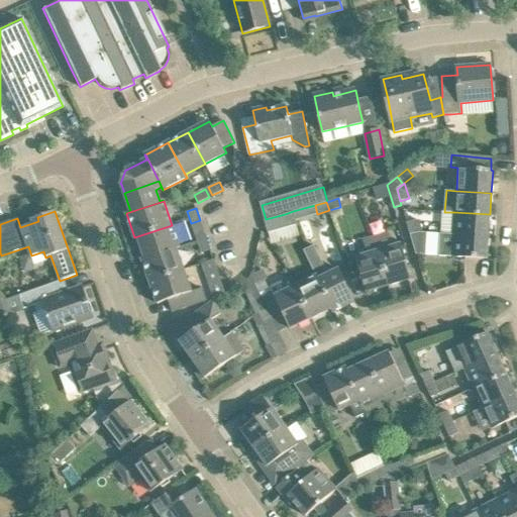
[(266,219),(265,220),(264,220),(268,232),(297,223),(293,211),(285,214),(266,219)]
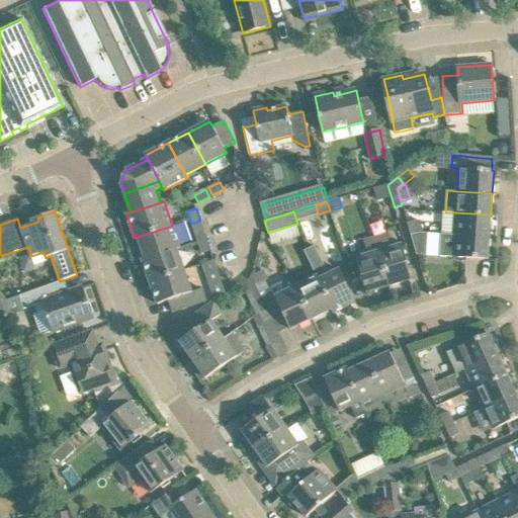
[(455,212),(454,235),(490,237),(491,214),(455,212)]
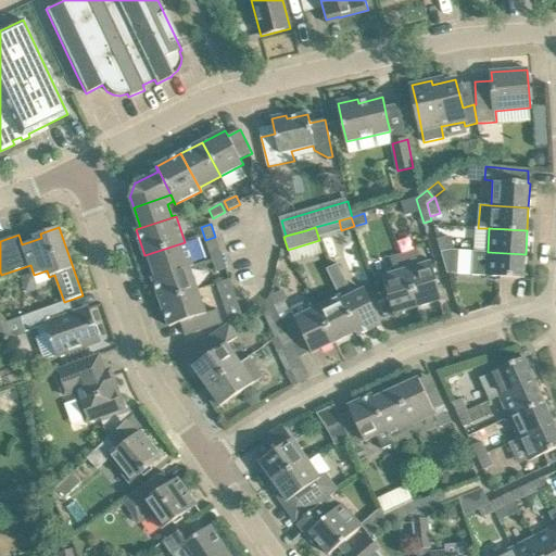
[(215,237),(205,240),(210,252),(219,249),(215,237)]
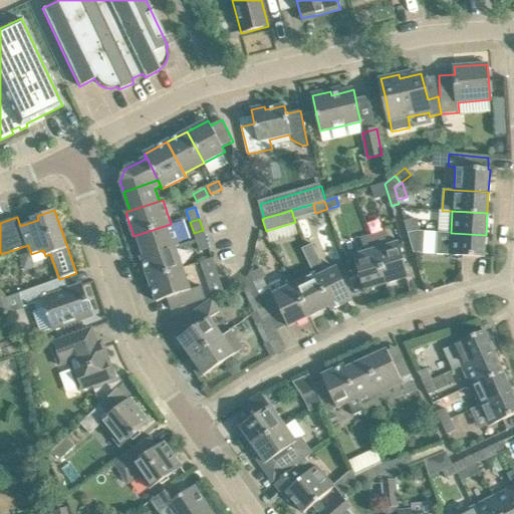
[(417,232),(413,219),(405,222),(408,234),(417,232)]
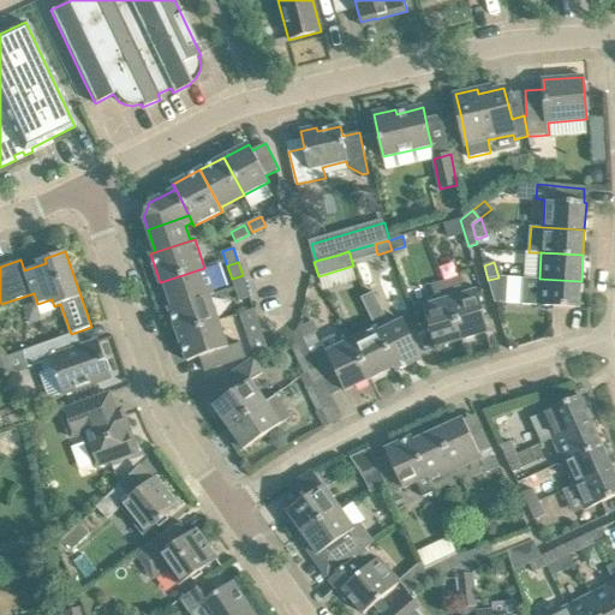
[(168,308),(169,309),(214,294),(204,268),(160,282),(160,285),(163,284),(172,306),(168,308)]
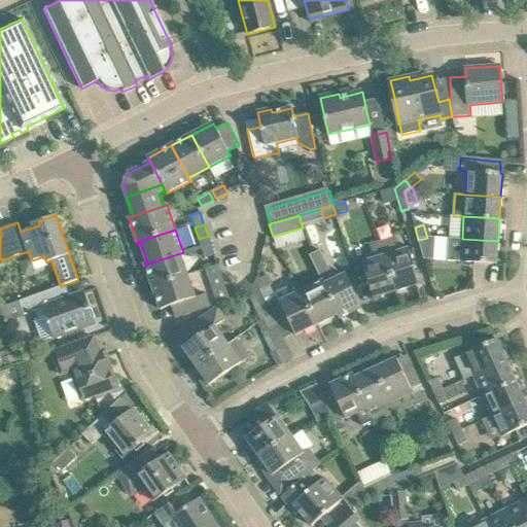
[(393,237),(380,241),(385,255),(396,291),(419,284),(409,249),(397,252),(393,237)]
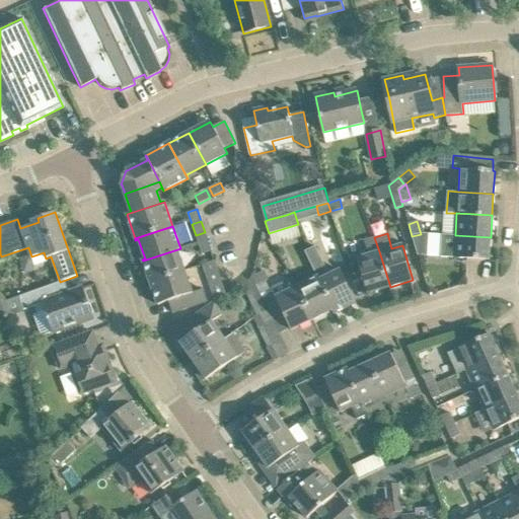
[(424,234),(421,234),(412,236),(416,247),(418,254),(426,255),(428,234),(424,234)]
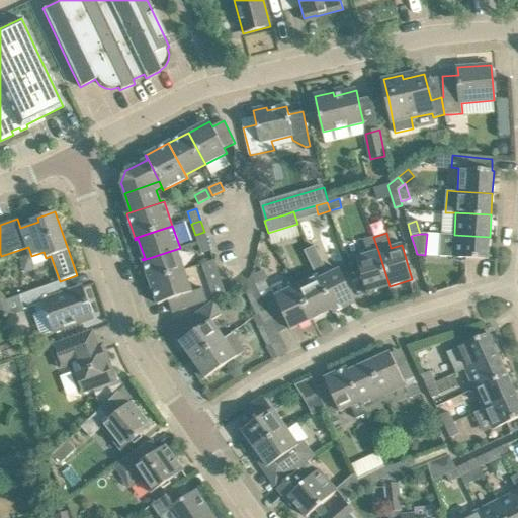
[(490,237),(454,235),(452,257),(488,259),(490,237)]
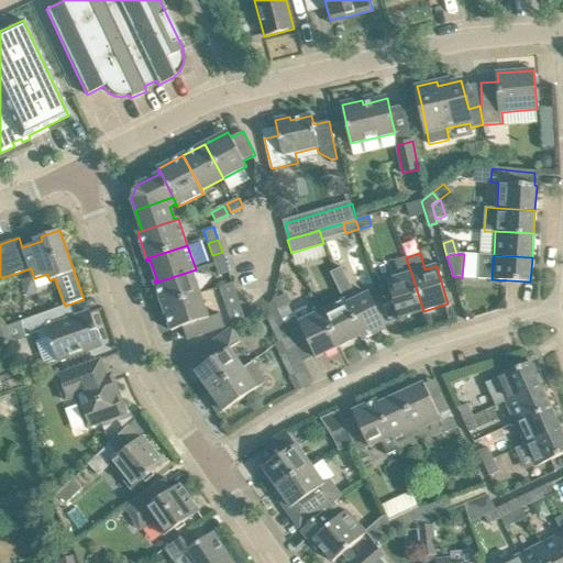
[(411,273),(406,257),(395,261),(399,276),(387,280),(398,318),(423,311),(411,273)]
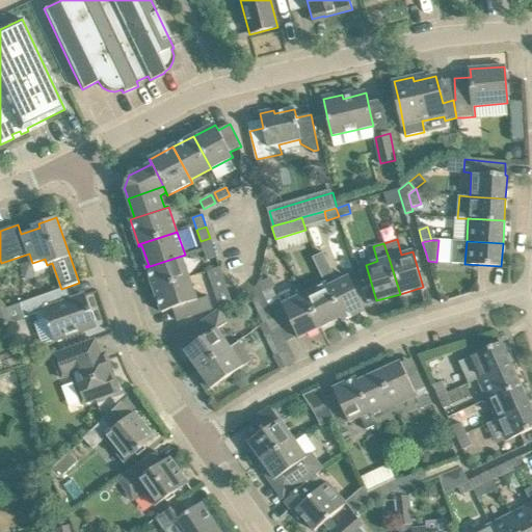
[(204,248),(208,260),(216,257),(212,245),(204,248)]
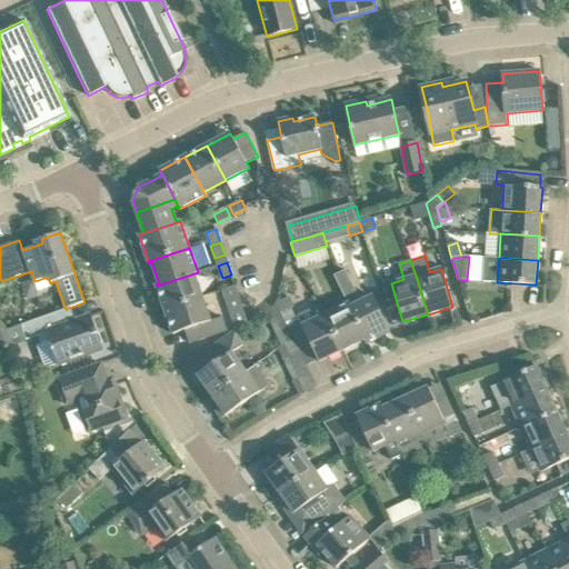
[(348,303),(367,343),(390,332),(381,312),(372,297),(361,302),(346,269),(335,275),(348,303)]
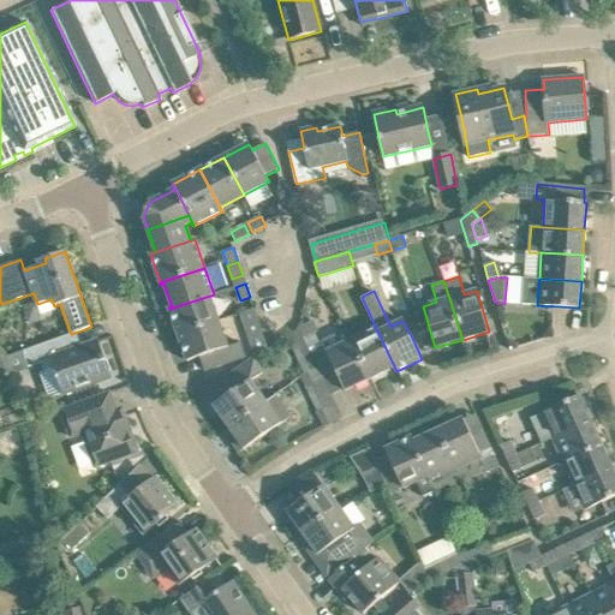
[(169,309),(178,335),(219,321),(210,296),(214,294),(169,309)]
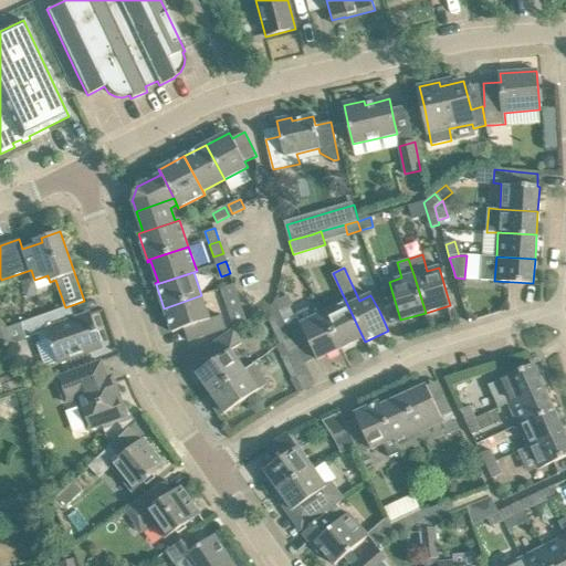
[(224,303),(239,299),(233,283),(219,289),(224,303)]
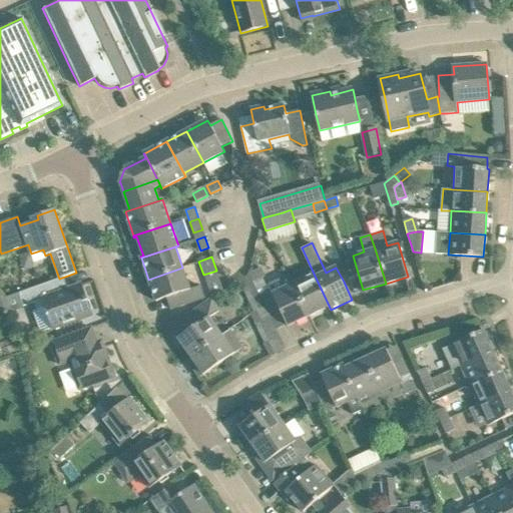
[(182,268),(148,280),(156,302),(166,298),(170,309),(204,297),(200,286),(190,290),(182,268)]
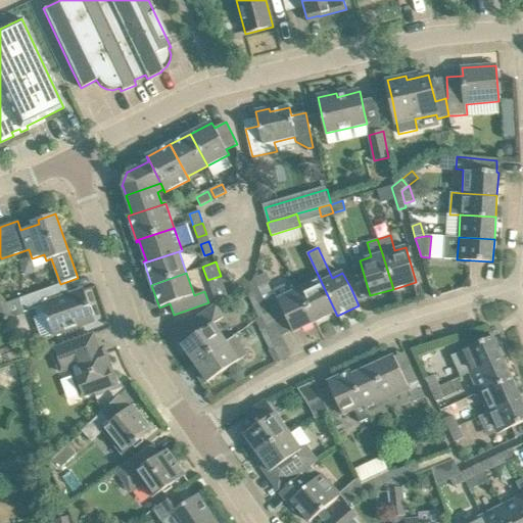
[(254,279),(274,320),(284,315),(293,332),(315,322),(298,289),(278,299),(277,295),(274,297),(270,288),(273,287),(267,273),(254,279)]
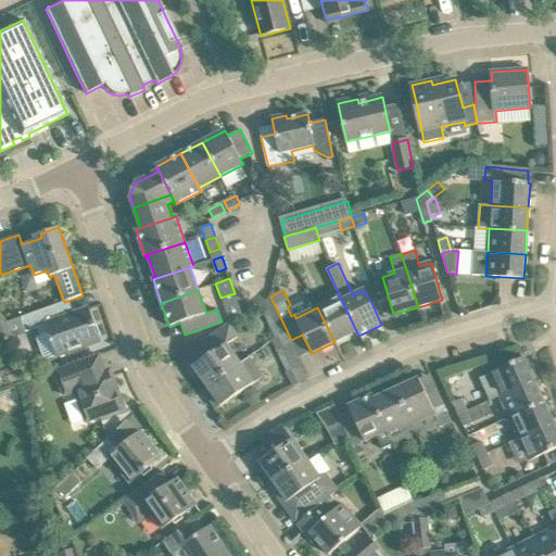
[(340,297),(317,307),(335,342),(355,332),(357,337),(358,336),(340,297)]
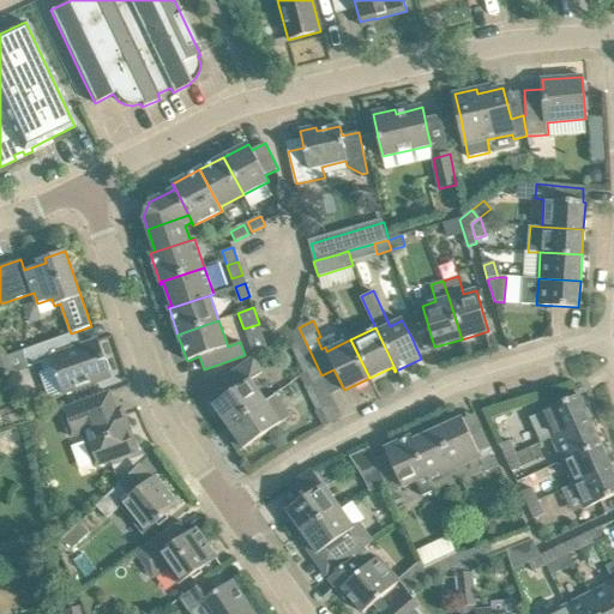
[(44,369),(40,372),(49,397),(62,392),(62,393),(89,385),(112,377),(97,341),(66,351),(60,337),(37,345),(22,351),(28,367),(41,362),(44,369)]
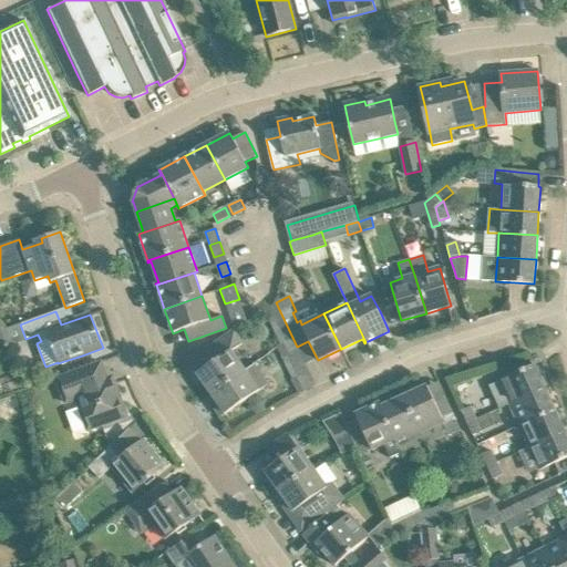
[(203,381),(212,394),(246,370),(232,350),(241,343),(233,330),(203,352),(184,364),(198,384),(203,381)]
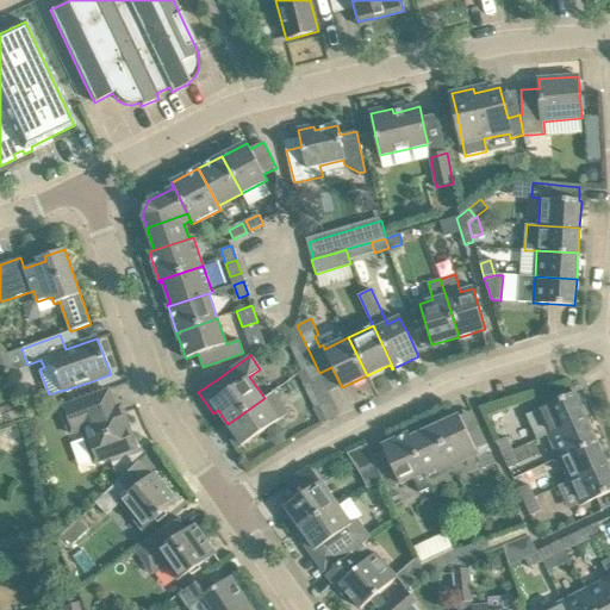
[(332,400),(319,373),(307,379),(319,406),(332,400)]
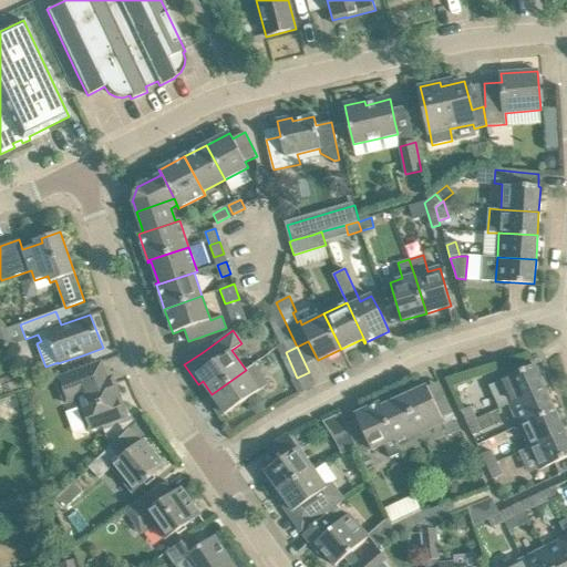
[(65,403),(79,399),(89,428),(104,423),(125,415),(112,380),(107,381),(101,362),(81,370),(57,378),(65,403)]
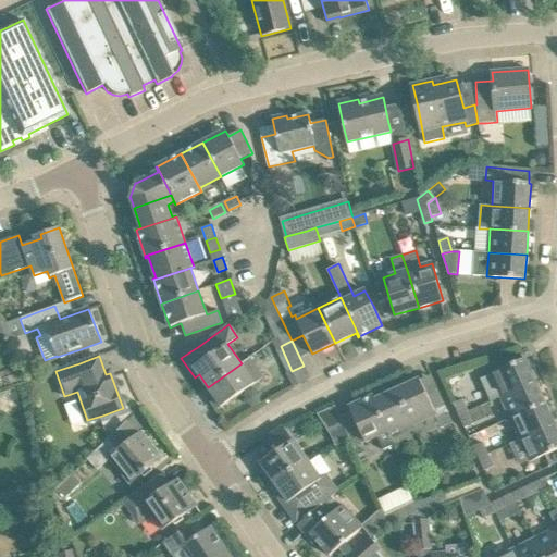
[(242,363),(208,387),(215,399),(212,403),(217,410),(263,378),(251,360),(249,358),(242,363)]
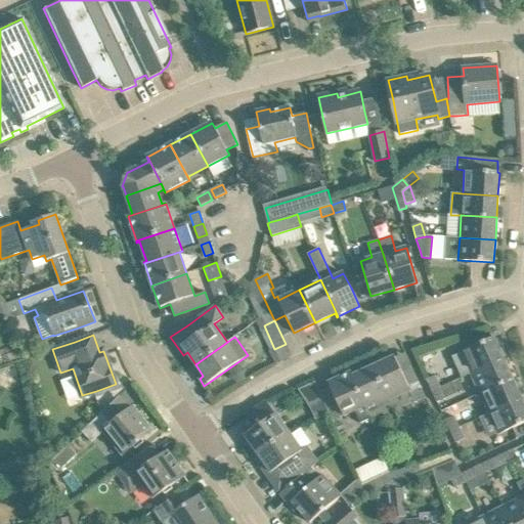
[(462,353),(452,357),(462,378),(471,374),(504,358),(494,338),(462,352),(462,353)]
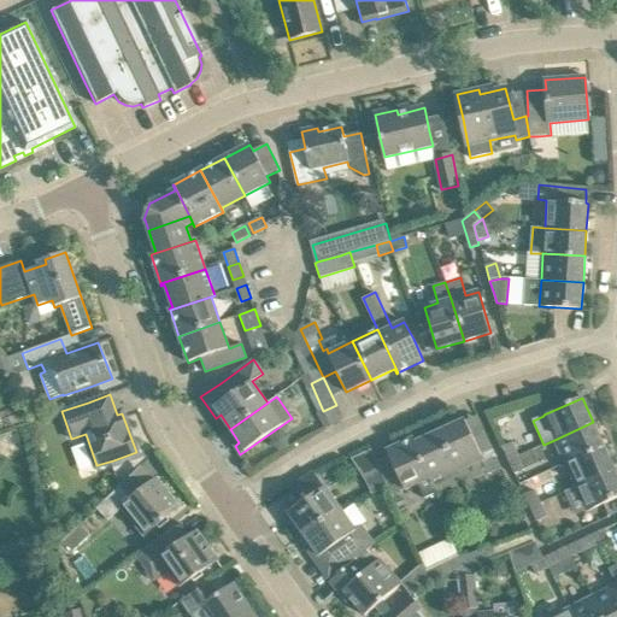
[(39,419),(27,423),(30,439),(42,436),(39,419)]
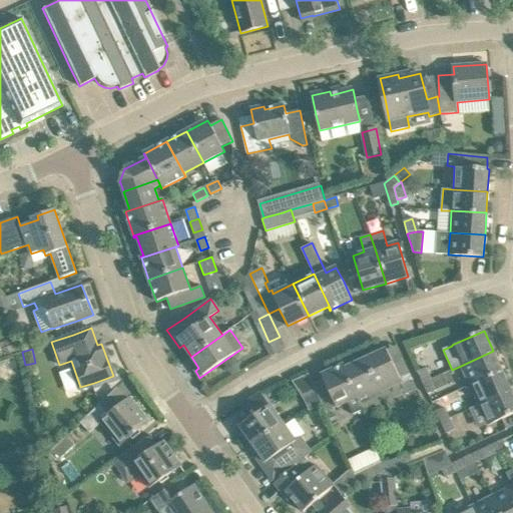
[(413,381),(412,379),(404,360),(394,365),(386,350),(365,360),(380,391),(400,382),(405,395),(417,389),(413,381)]
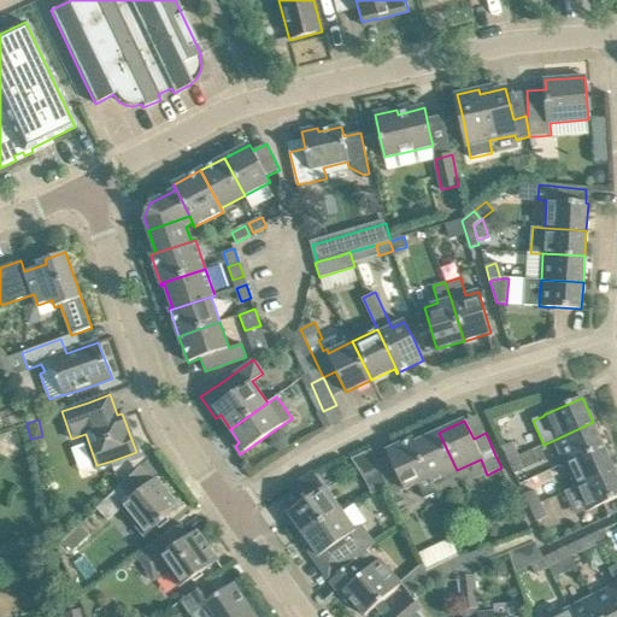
[(554,440),(565,464),(604,446),(593,422),(554,440)]
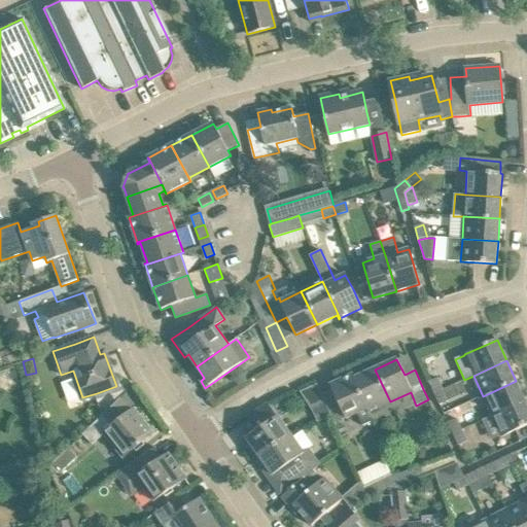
[(390,401),(375,370),(355,378),(353,375),(351,375),(369,412),(390,401)]
